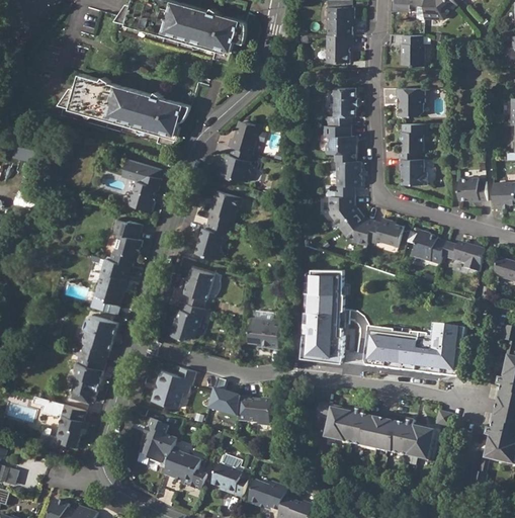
[(245,29),(244,21),(224,15),(224,16),(217,14),(218,12),(215,11),(210,8),(208,11),(170,0),(129,0),(114,20),(118,21),(115,30),(226,64),(233,41),(242,45),(245,29)]
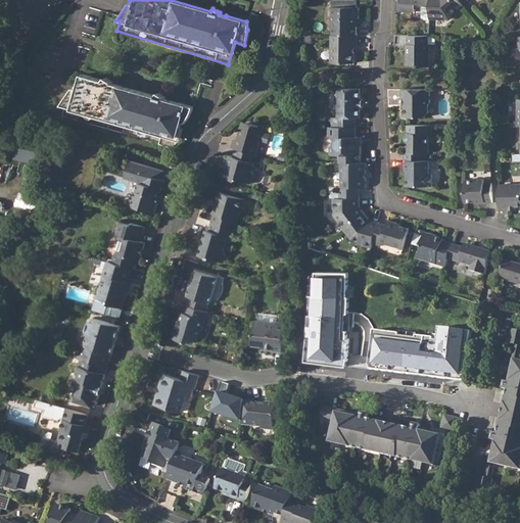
[(330,0),(330,35),(355,35),(355,18),(357,18),(357,7),(356,7),(355,0),(330,0)]
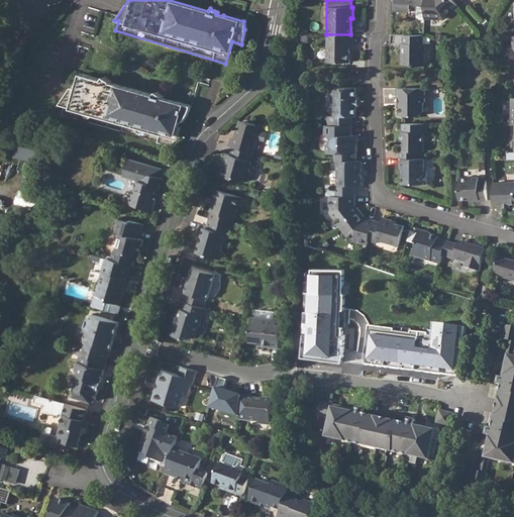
[(441,19),(455,6),(449,0),(422,0),(423,7),(422,18),(441,19)]
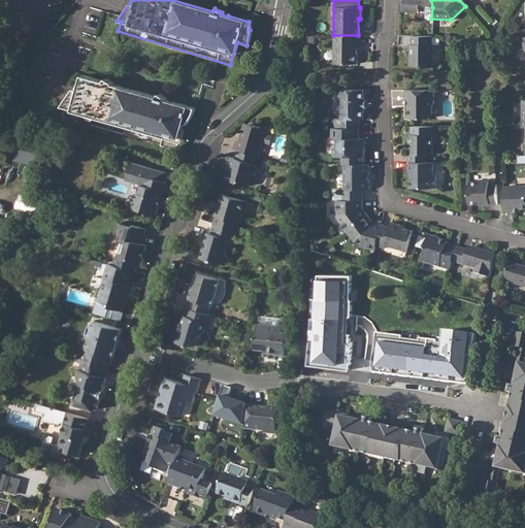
[(355,63),(355,47),(358,47),(358,35),(333,35),(332,63),(355,63)]
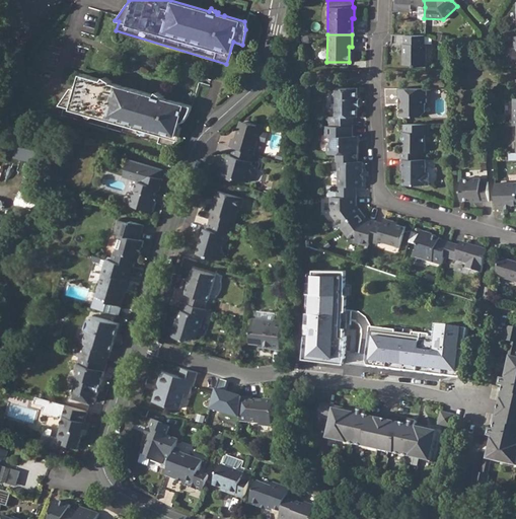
[(424,66),(424,44),(419,44),(419,35),(402,34),(402,44),(400,44),(401,64),(411,64),(411,66),(424,66)]
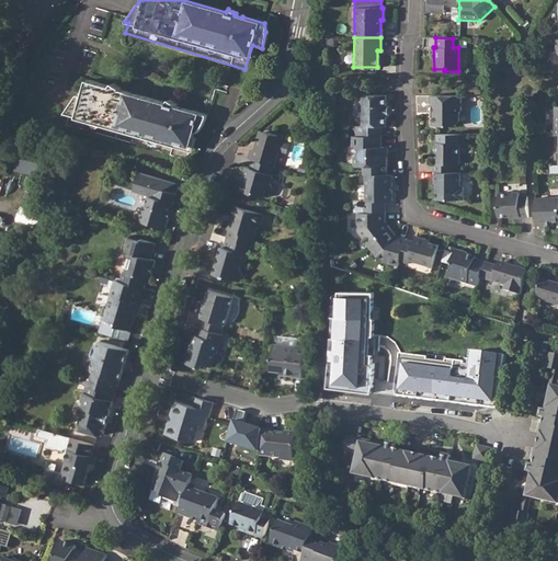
[(464,47),(464,41),(457,38),(453,38),(453,47),(458,47),(464,47)]
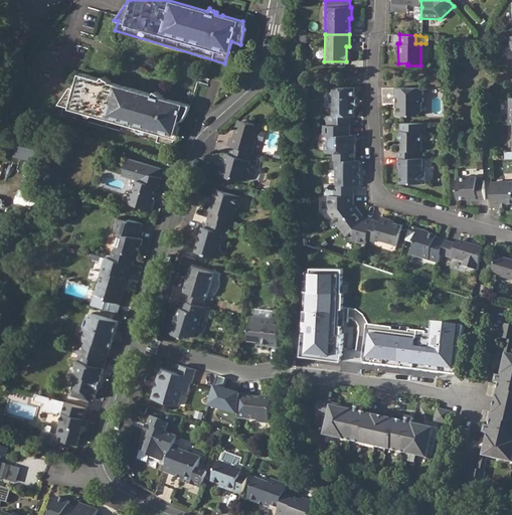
[(180,122),(185,115),(186,112),(189,106),(159,98),(160,96),(157,94),(153,92),(151,95),(109,82),(109,81),(106,78),(103,76),(100,79),(78,72),(58,104),(61,105),(59,114),(169,147),(176,121),(180,122)]
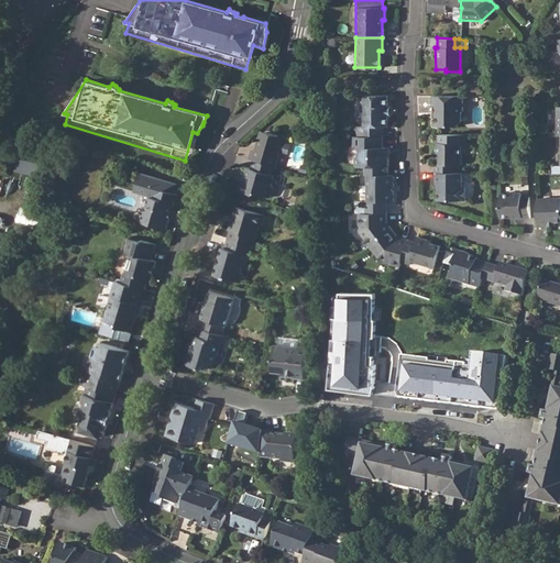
[(355,127),(355,136),(381,136),(381,127),(385,127),(385,116),(387,116),(387,107),(385,107),(386,95),(362,95),(362,99),(359,102),(359,108),(362,112),(362,127),(355,127)]
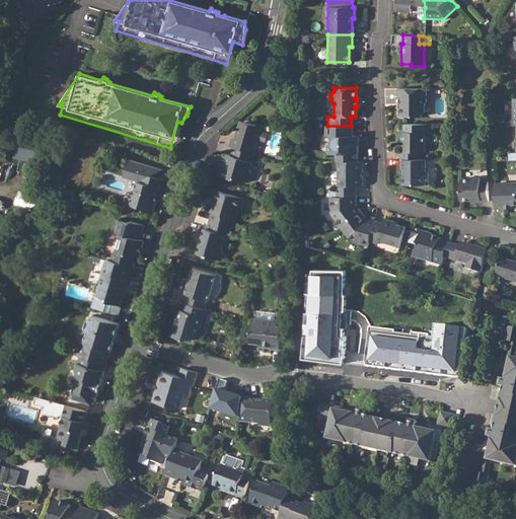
[(423,112),(424,88),(396,88),(396,98),(399,98),(399,104),(398,104),(398,117),(419,117),(423,112)]
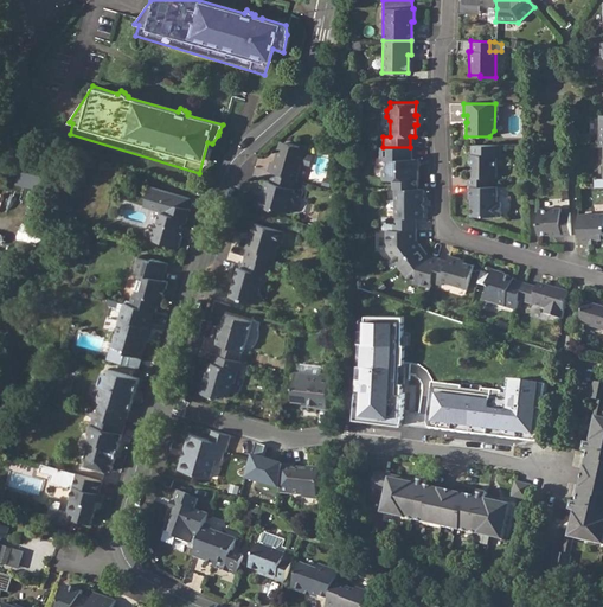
[(309,155),(301,153),(297,146),(284,142),(276,147),(271,163),(269,163),(265,172),(270,173),(293,180),(299,163),(307,165),(309,155)]
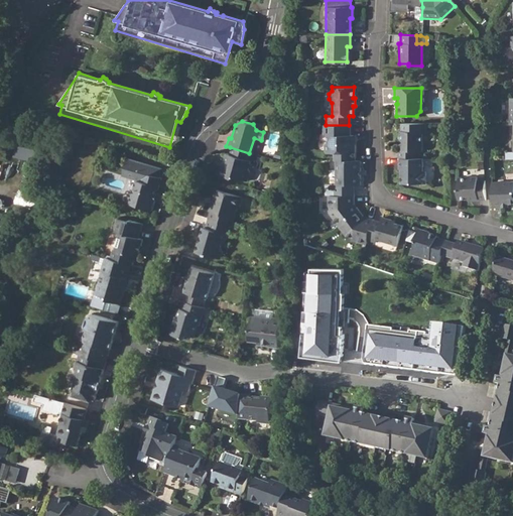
[(397,150),(396,158),(398,158),(416,158),(416,151),(420,151),(420,132),(423,132),(424,123),(400,123),(400,131),(398,131),(398,150),(397,150)]
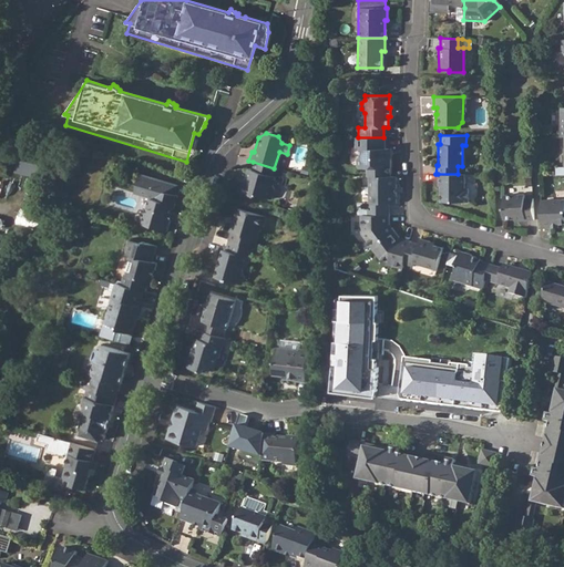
[(366,167),(366,176),(368,176),(389,176),(389,158),(386,156),(386,148),(383,148),(383,137),(358,137),(357,147),(359,147),(359,156),(356,158),(356,165),(359,167),(366,167)]
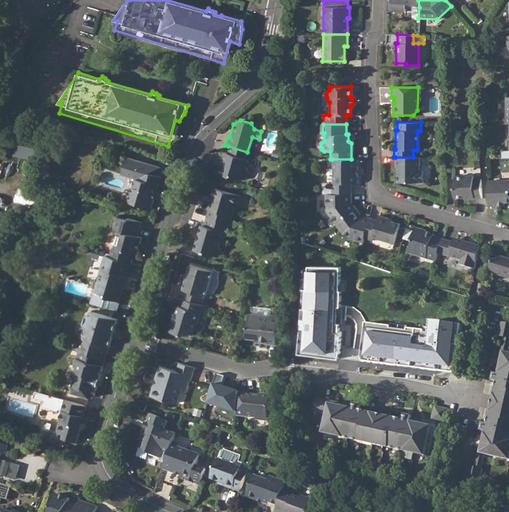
[(34,161),(37,150),(13,144),(10,155),(34,161)]
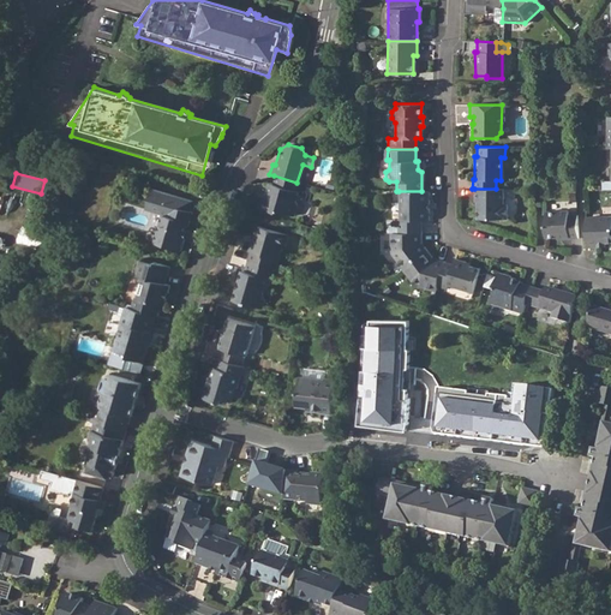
[(293,202),(299,183),(297,183),(274,175),(271,184),(267,183),(263,193),(265,195),(262,209),(275,213),(275,212),(292,216),(294,204),(293,202)]
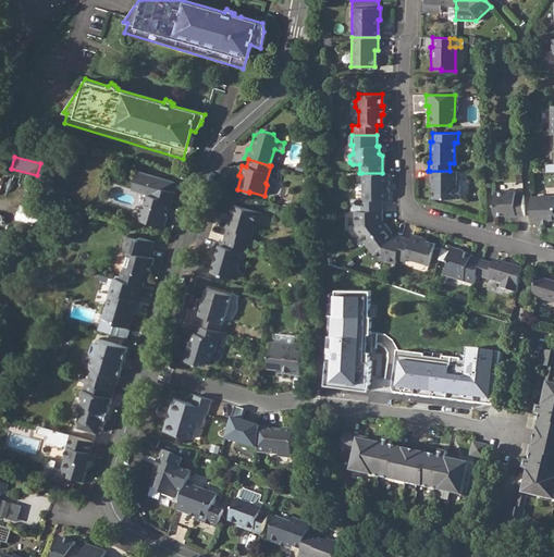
[(132,189),(146,194),(150,195),(152,186),(149,185),(151,175),(137,171),(132,189)]
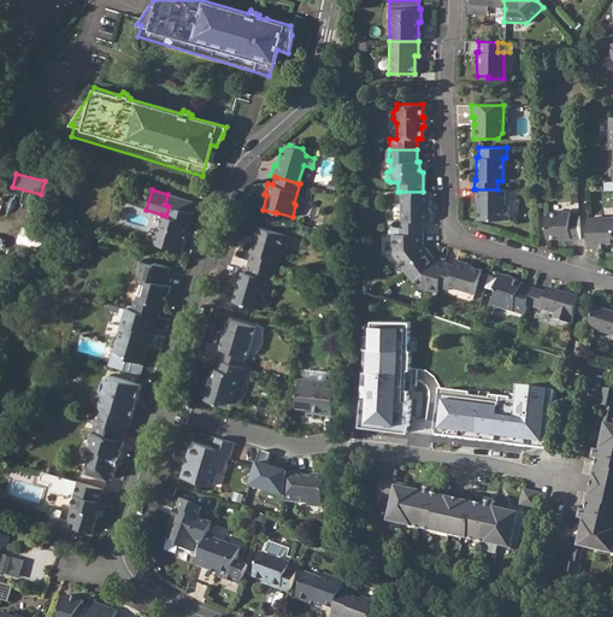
[(478,201),(478,219),(507,219),(507,205),(502,205),(504,189),(497,189),(476,189),(476,201),(478,201)]
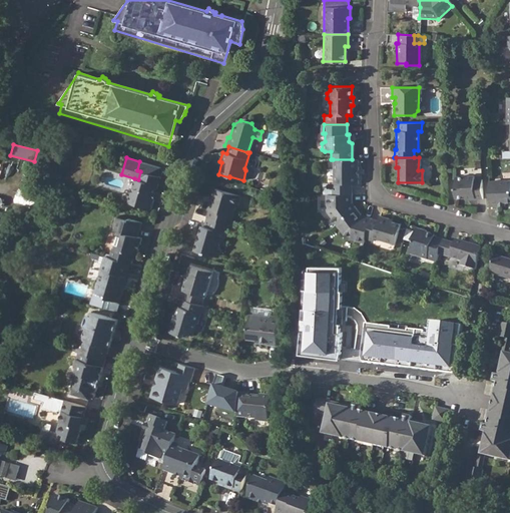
[(330,183),(330,193),(350,194),(351,183),(356,183),(357,159),(352,159),(333,159),(333,183),(330,183)]
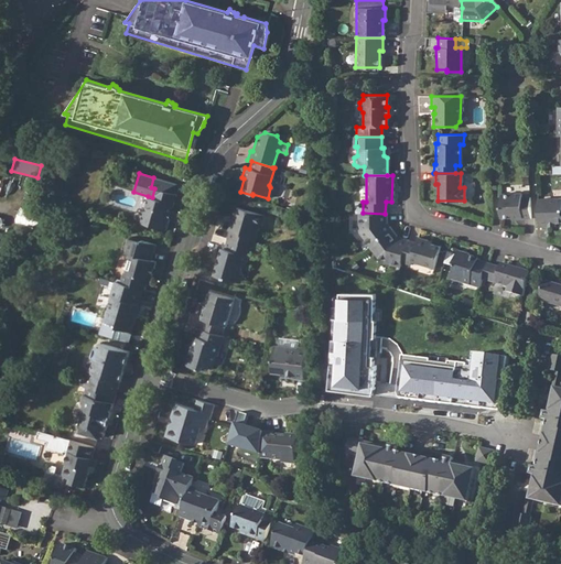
[(148,196),(141,223),(164,230),(174,194),(172,193),(174,184),(153,177),(151,187),(154,188),(152,197),(148,196)]
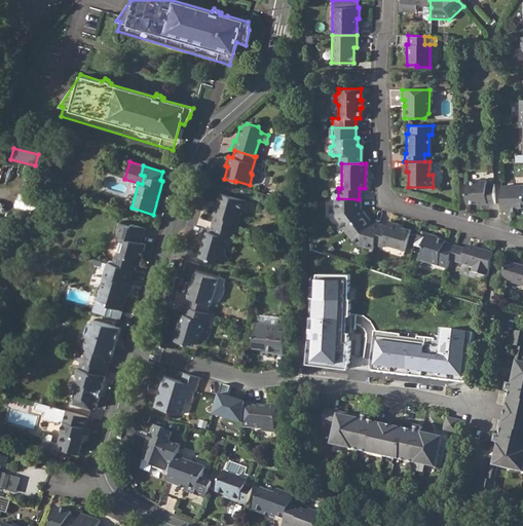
[(464,192),(465,202),(485,201),(485,203),(493,203),(492,184),(485,184),(484,180),(465,181),(467,191),(464,192)]
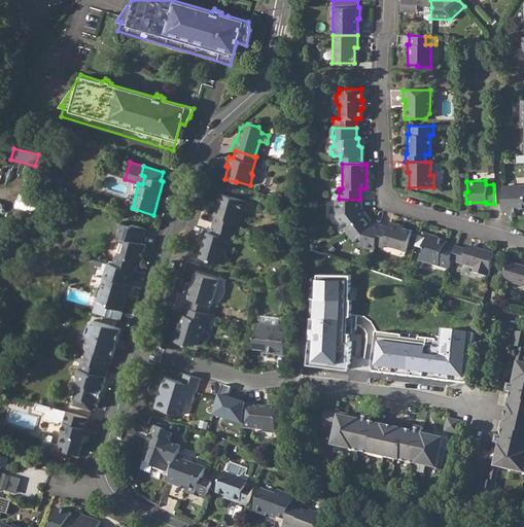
[(523,184),(500,186),(501,212),(511,211),(511,208),(523,207),(523,184)]
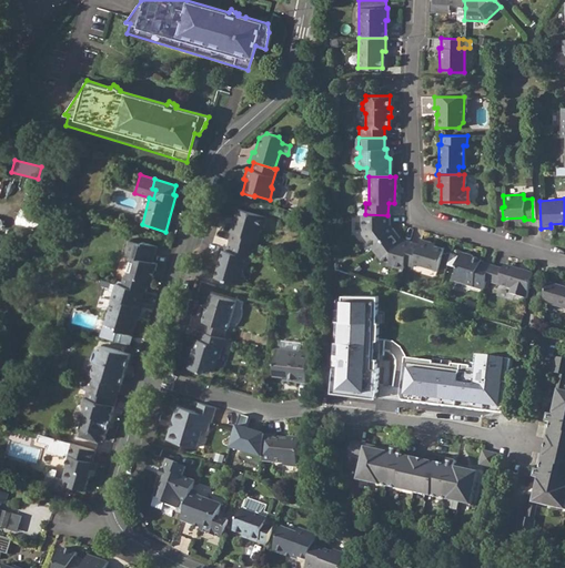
[(356,203),(356,215),(360,214),(365,214),(365,203),(356,203)]
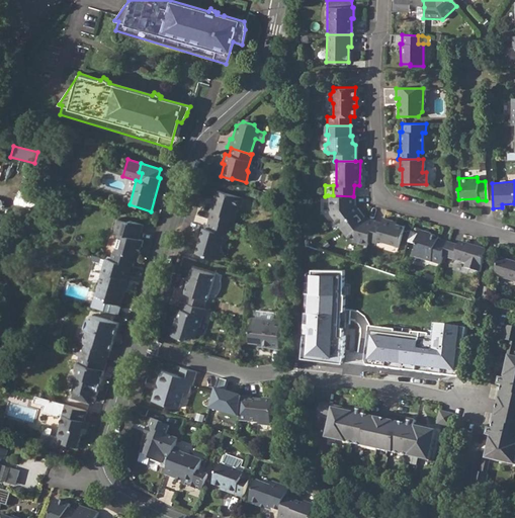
[(13,201),(26,207),(31,196),(18,190),(13,201)]
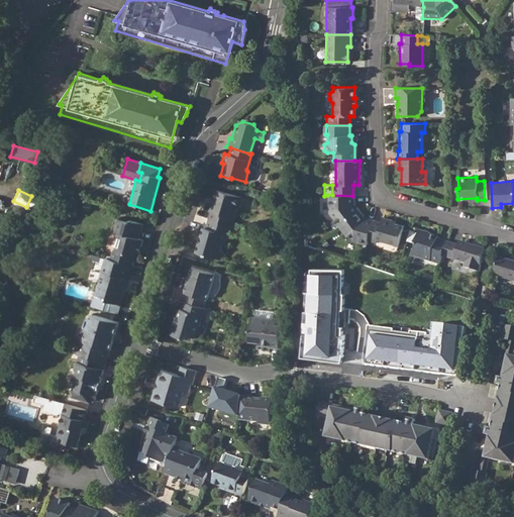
[(236,207),(240,197),(215,190),(211,203),(209,203),(207,211),(209,211),(206,219),(229,225),(234,209),(236,207)]
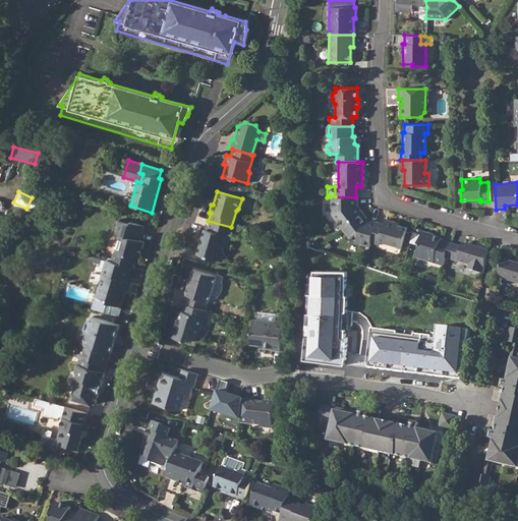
[(330,214),(340,228),(360,213),(356,206),(355,197),(335,196),(330,196),(330,214)]
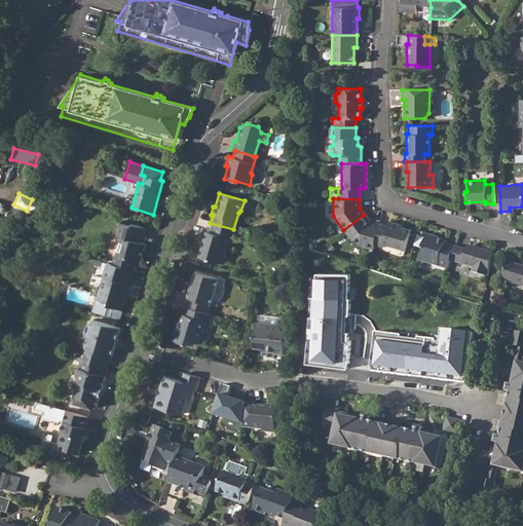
[(357,243),(371,248),(372,245),(378,224),(368,220),(364,215),(343,230),(350,239),(357,243)]
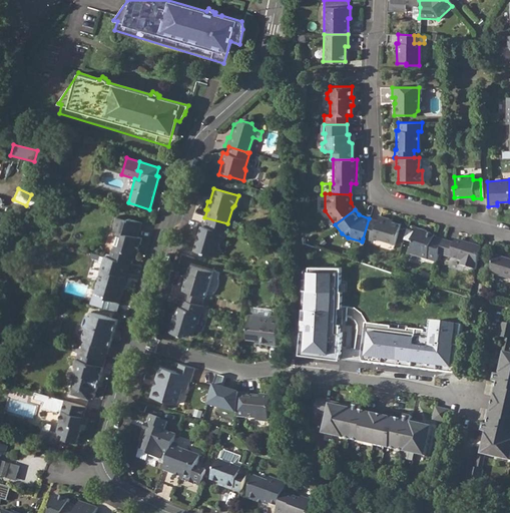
[(399,224),(386,220),(387,218),(378,215),(376,220),(369,218),(363,238),(371,240),(372,237),(393,243),(399,224)]
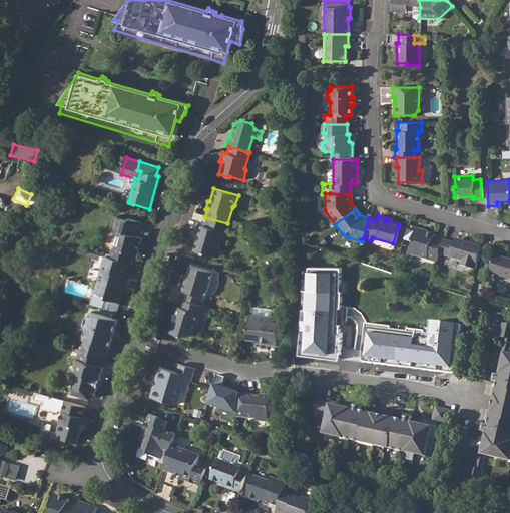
[(138,243),(140,237),(136,236),(140,222),(127,218),(127,220),(115,216),(111,229),(117,231),(113,248),(111,247),(109,257),(128,263),(130,264),(132,254),(135,255),(137,249),(134,248),(136,242),(138,243)]
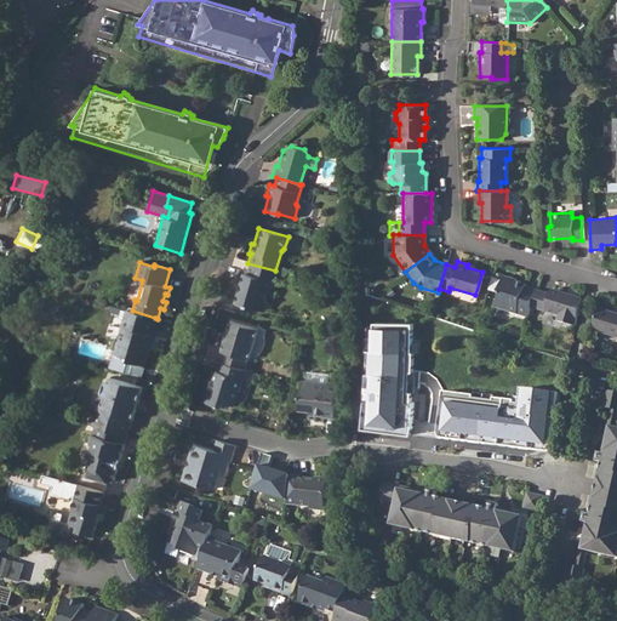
[(269,290),(275,271),(247,263),(245,274),(243,273),(233,303),(262,312),(266,302),(263,300),(266,291),(269,290)]
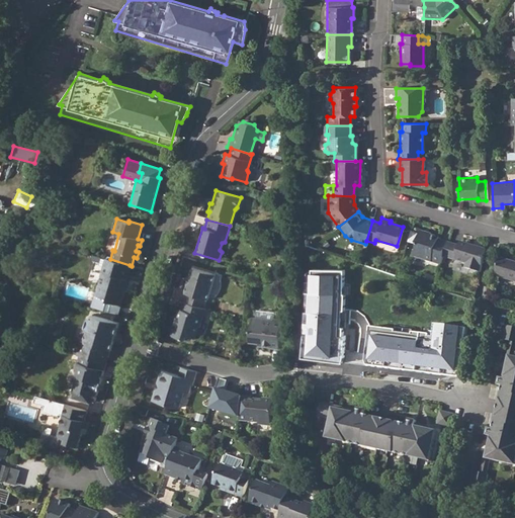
[(406,241),(415,244),(418,234),(409,231),(406,241)]
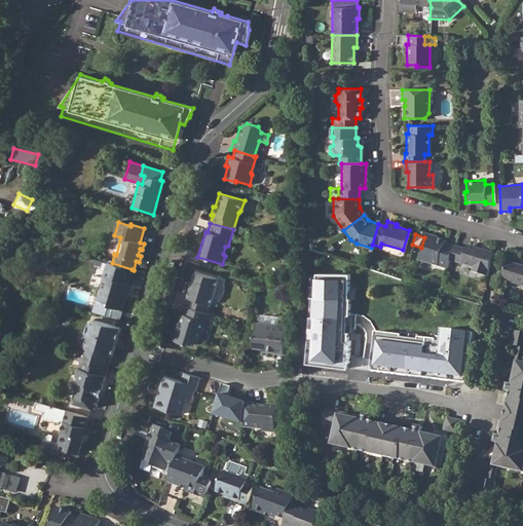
[(418,261),(445,269),(448,261),(452,246),(443,242),(444,240),(436,238),(436,239),(424,236),(424,237),(421,248),(421,250),(418,261)]
